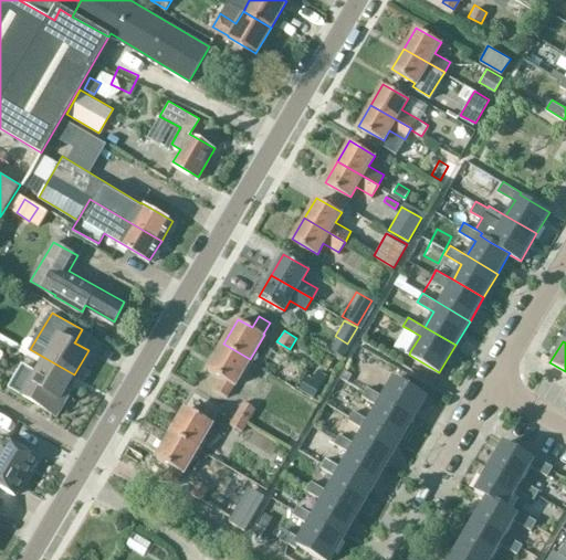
[(236,383),(250,359),(223,344),(208,368),(223,377),(216,388),(228,394),(234,383),(236,383)]
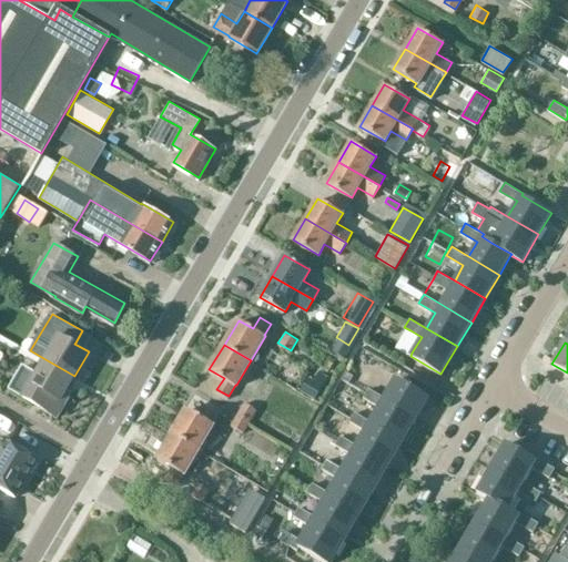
[(23,364),(9,388),(58,417),(74,390),(70,387),(68,386),(74,376),(43,358),(36,371),(23,364)]
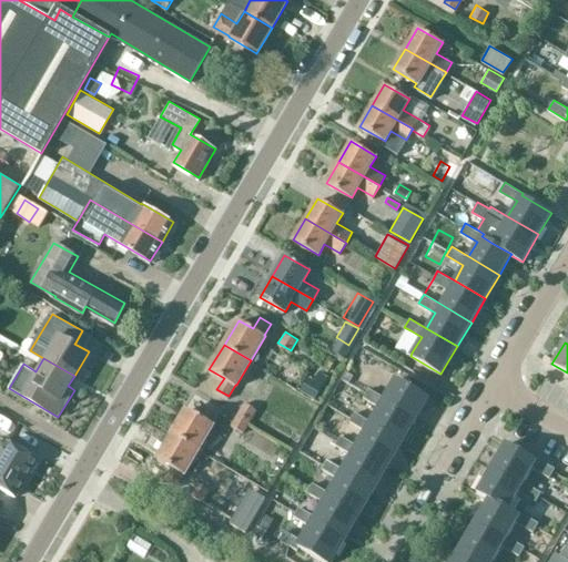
[(315,397),(323,382),(328,374),(318,368),(313,378),(310,376),(302,389),(315,397)]
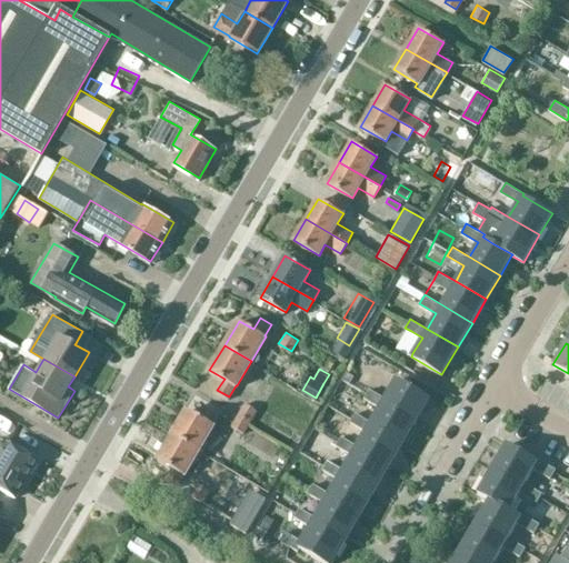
[(381,406),(412,424),(428,398),(398,379),(387,398),(369,388),(365,396),(381,406)]
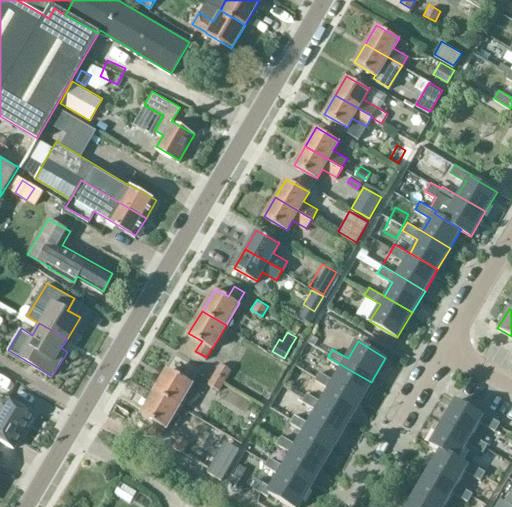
[(214,372),(226,378),(232,368),(220,361),(214,372)]
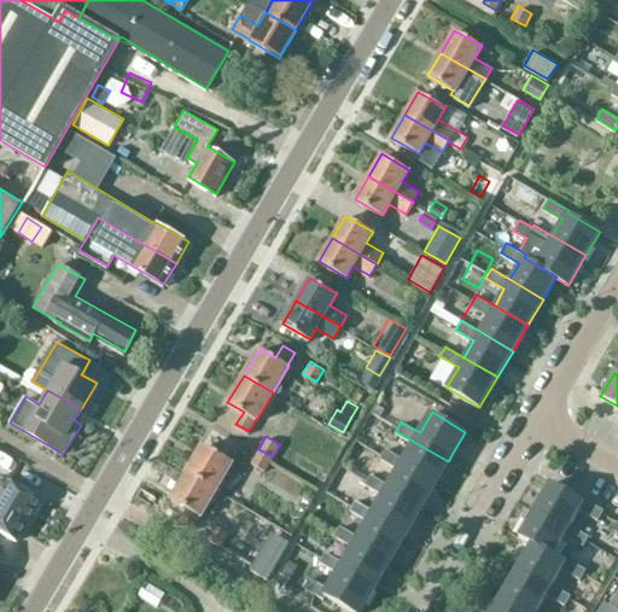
[(27,466),(34,452),(12,441),(5,455),(27,466)]
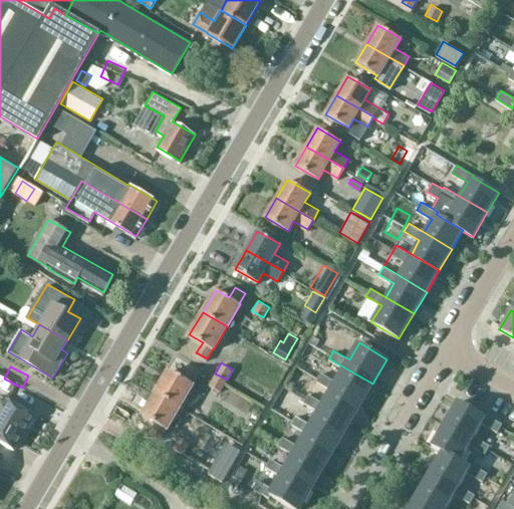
[(156,392),(180,406),(193,384),(199,372),(189,366),(182,377),(169,369),(156,392)]
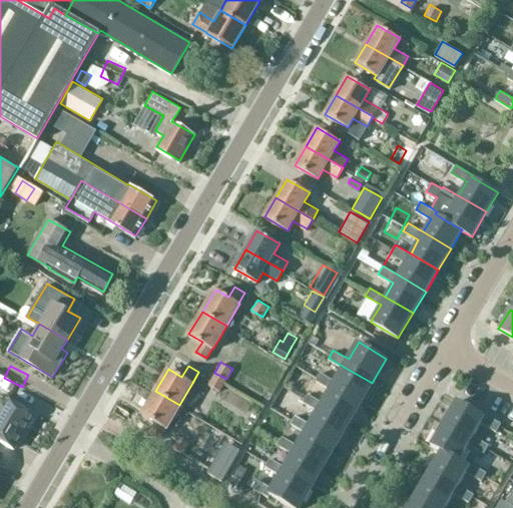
[(359,405),(372,383),(344,367),(336,380),(321,371),(316,379),(331,388),(359,405)]
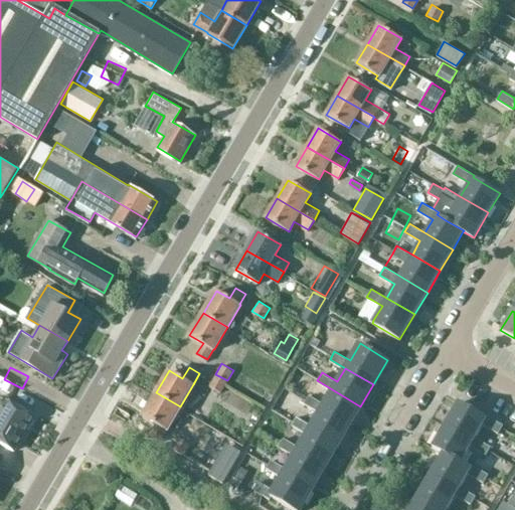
[(221,391),(227,380),(215,374),(209,384),(221,391)]
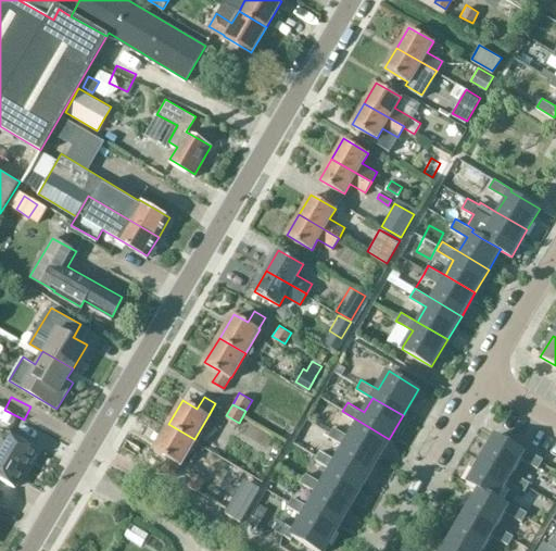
[(376,462),(389,439),(358,421),(350,436),(333,426),(329,435),(345,445),(376,462)]
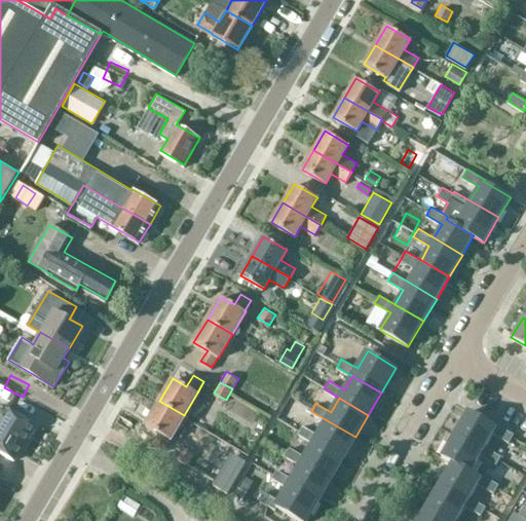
[(159,401),(146,424),(159,432),(153,443),(156,445),(163,449),(171,439),(184,415),(159,401)]
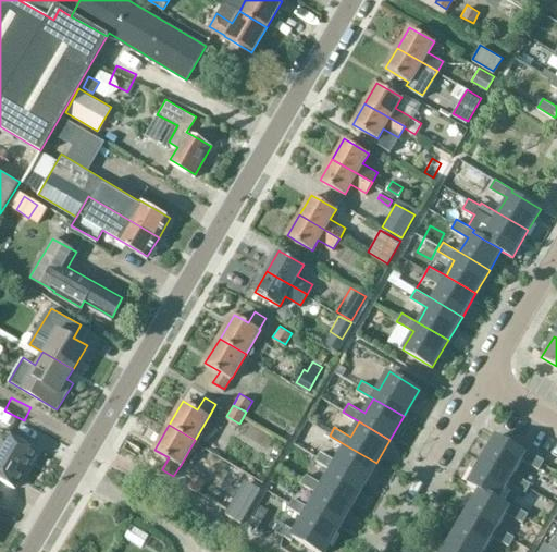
[(0,476),(15,486),(36,449),(5,431),(0,427),(0,476)]
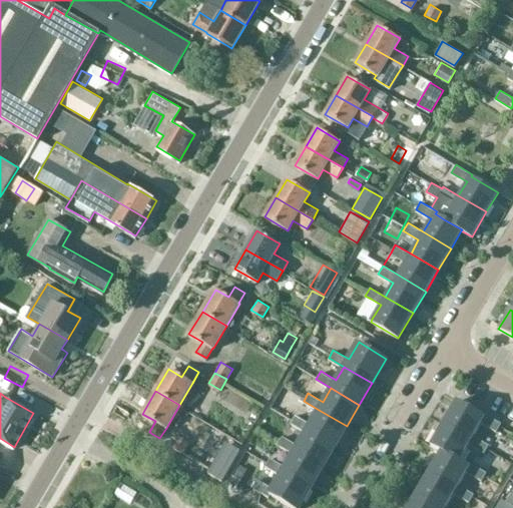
[(446,419),(473,435),(481,422),(496,430),(501,422),(485,413),(483,416),(457,400),(446,419)]
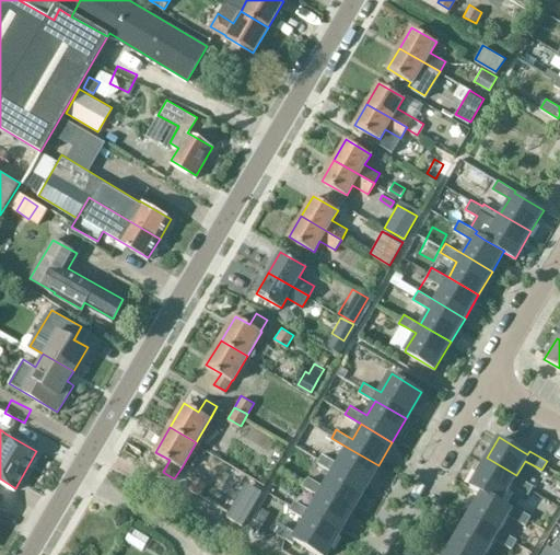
[(364,489),(378,465),(348,448),(339,462),(323,452),(317,461),(334,471),(364,489)]
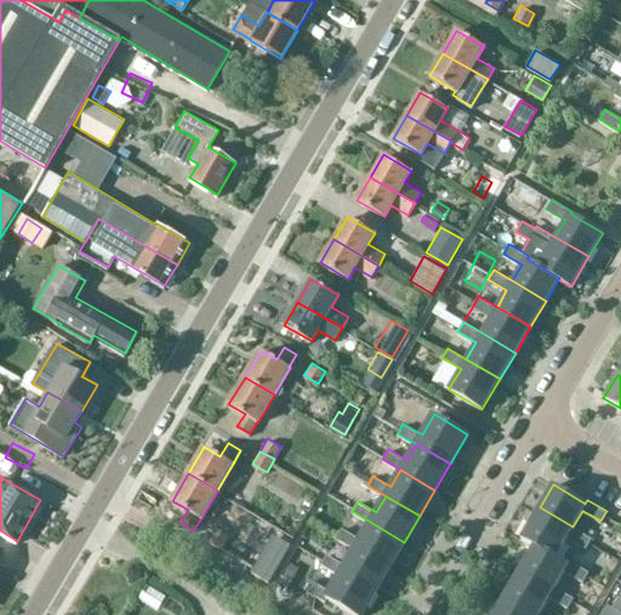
[(591,537),(573,527),(540,507),(522,537),(534,545),(535,542),(556,556),(568,536),(586,547),(591,537)]
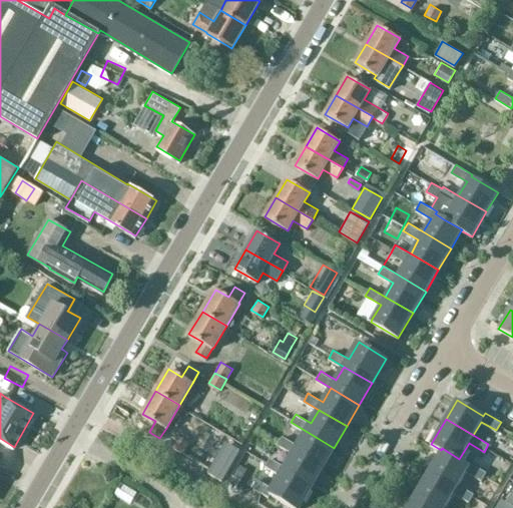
[(322,469),(334,448),(306,431),(298,445),(283,436),(278,444),(294,453),(322,469)]
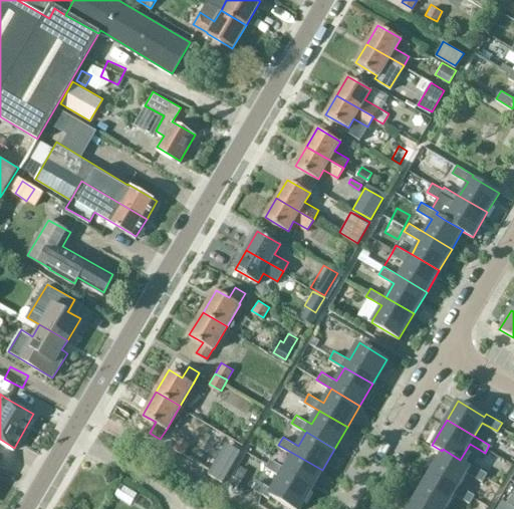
[(179,435),(173,446),(181,451),(184,453),(184,452),(190,443),(179,435)]
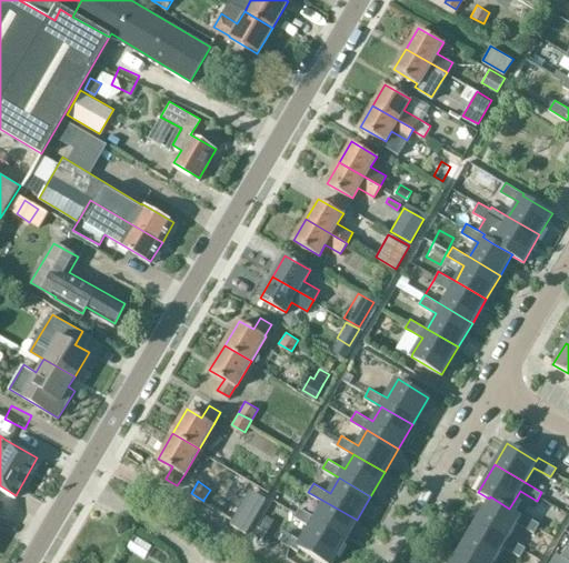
[(253,481),(232,518),(247,526),(268,490),(253,481)]
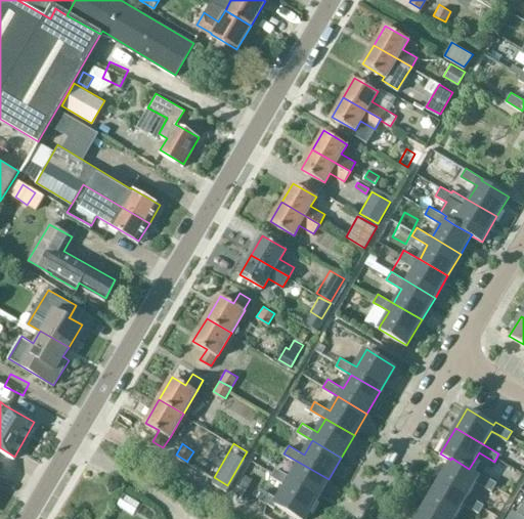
[(479,474),(469,469),(451,458),(450,460),(440,477),(468,494),(476,480),(492,489),(496,481),(480,472),(479,474)]
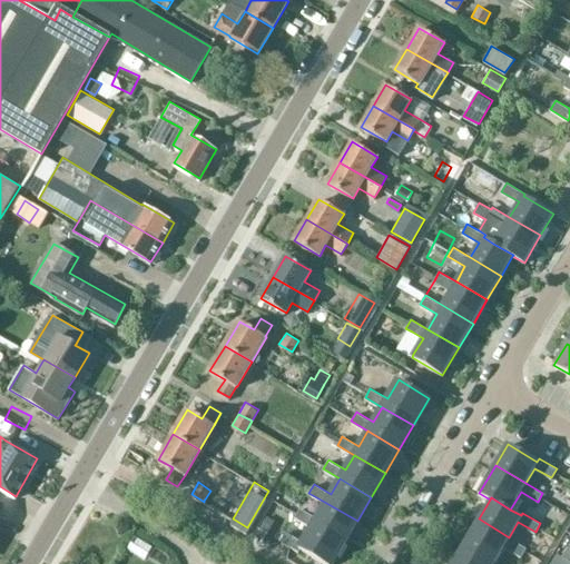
[(343,544),(357,521),(326,503),(317,517),(301,507),(295,516),(312,526),(343,544)]
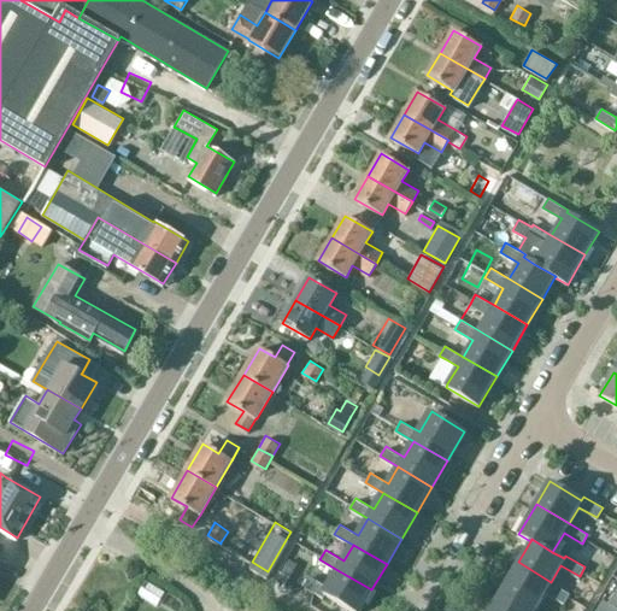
[(570,593),(551,582),(518,562),(503,588),(536,607),(546,592),(564,603),(570,593)]
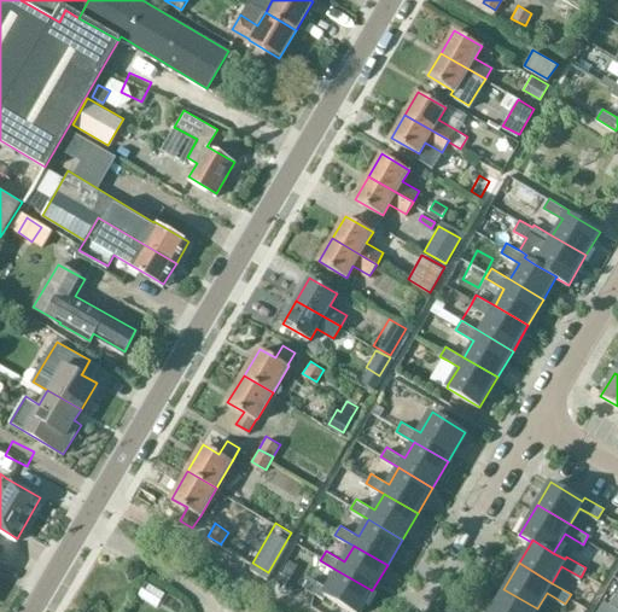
[(283,566),(275,577),(285,583),(292,571),(283,566)]
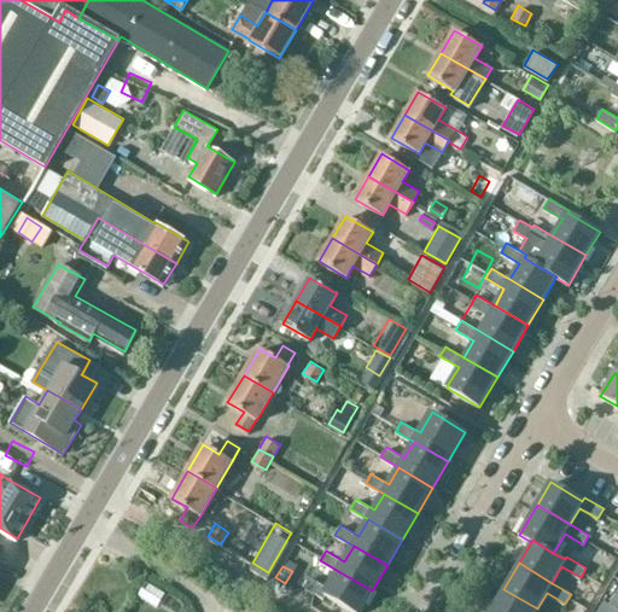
[(355,611),(359,611),(372,590),(338,571),(328,587),(310,576),(304,586),(324,598),(326,594),(355,611)]
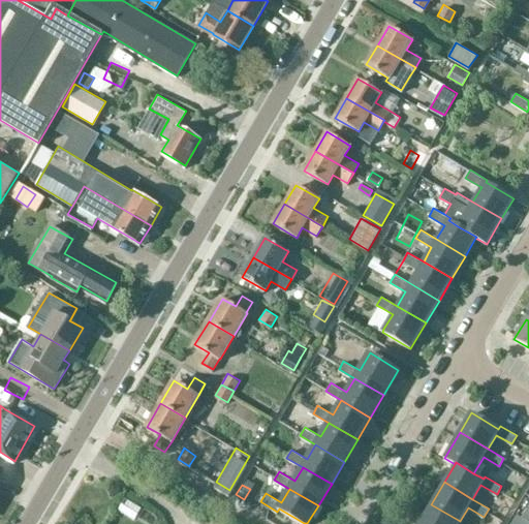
[(464,523),(460,521),(431,504),(418,523),(464,523)]
